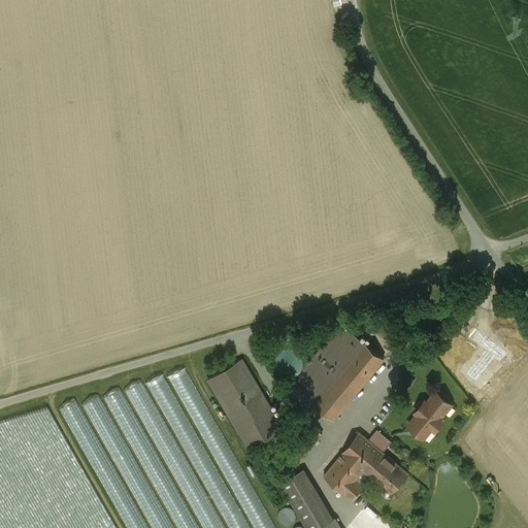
[(107,98),(90,99),(91,111),(108,110),(107,98)]
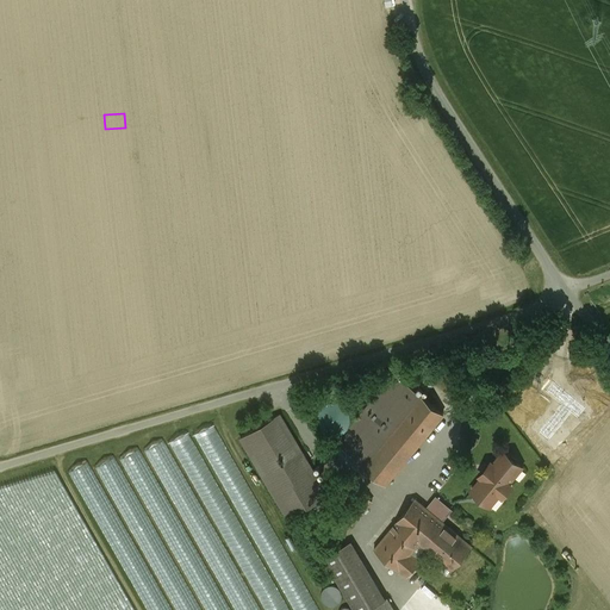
[(393,374),(336,444),(362,466),(421,396),(393,374)]
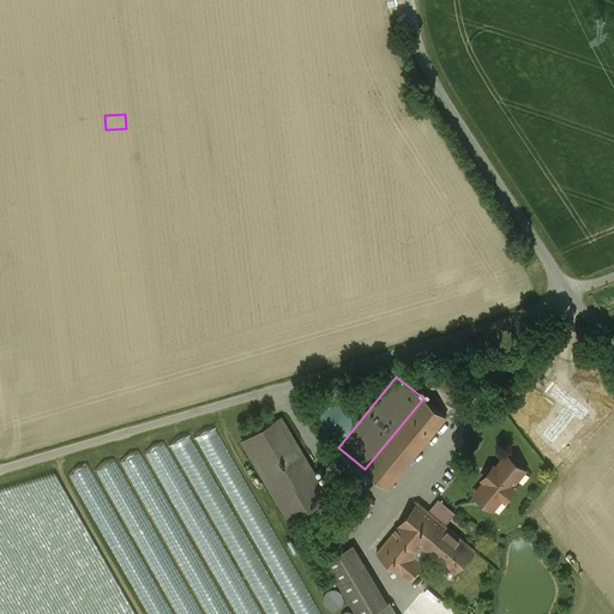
[(133,407),(132,391),(112,392),(113,408),(133,407)]
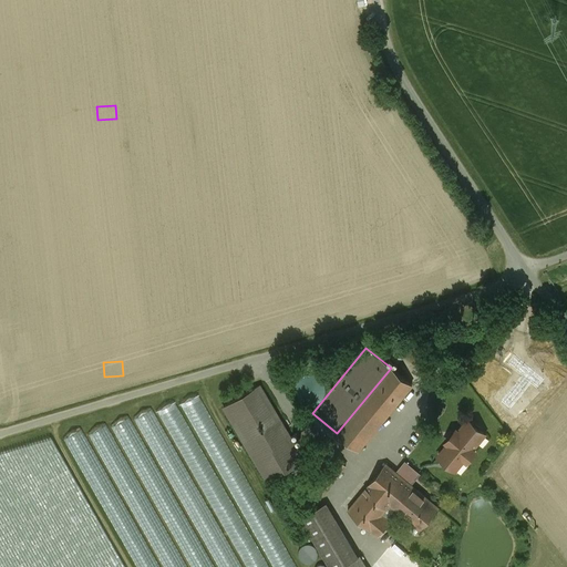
[(337,433),(359,451),(412,385),(391,368),(337,433)]
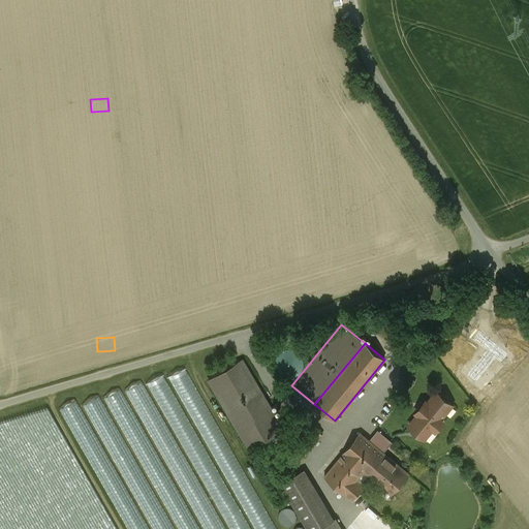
[(303,369),(304,363),(303,358),(300,352),(294,349),(288,348),(283,349),(278,353),(275,358),(274,364),(275,369),(279,374),(283,377),(289,378),(294,377),(300,374),(303,369)]
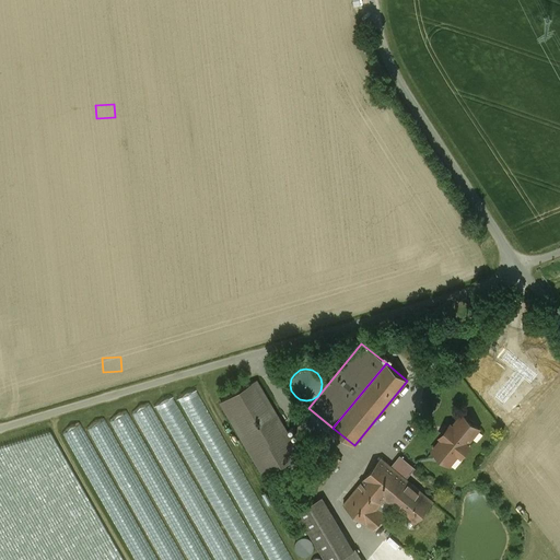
[(256,381),(220,403),(265,476),(300,455),(256,381)]
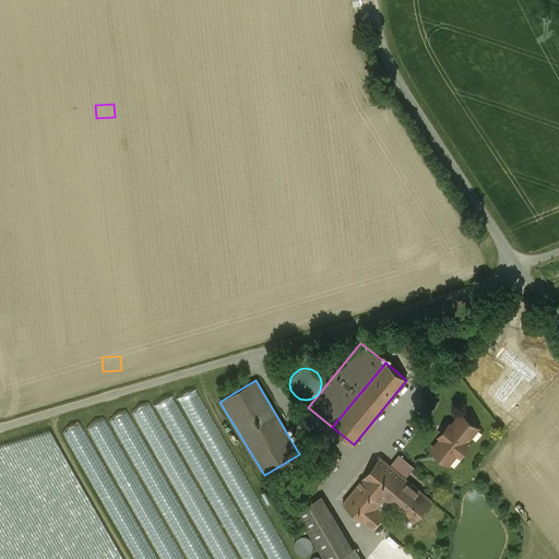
[(238,468),(198,385),(180,394),(217,471),(230,464),(234,471),(238,468)]
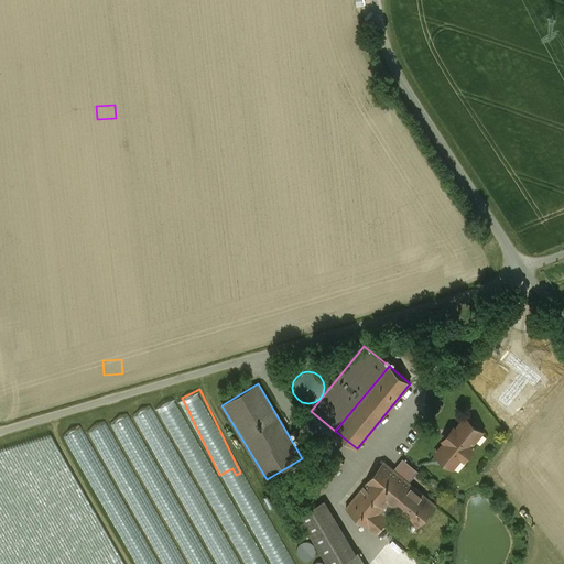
[(174,398),(158,405),(198,481),(209,475),(205,467),(209,464),(174,398)]
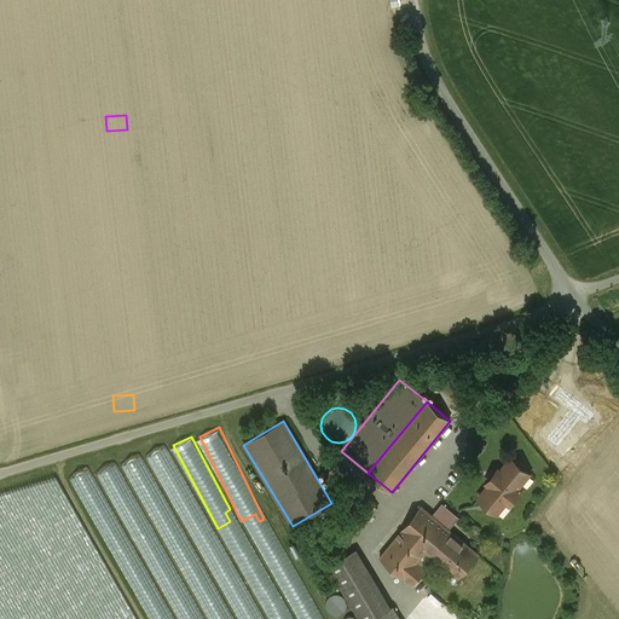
[(512,458),(479,498),(496,513),(505,501),(509,503),(519,492),(515,490),(528,473),(522,468),(524,467),(518,462),(516,463),(512,458)]
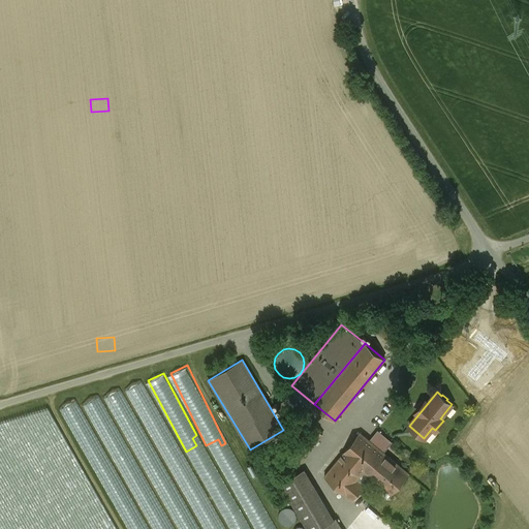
[(307,422),(282,450),(299,464),(322,435),(307,422)]
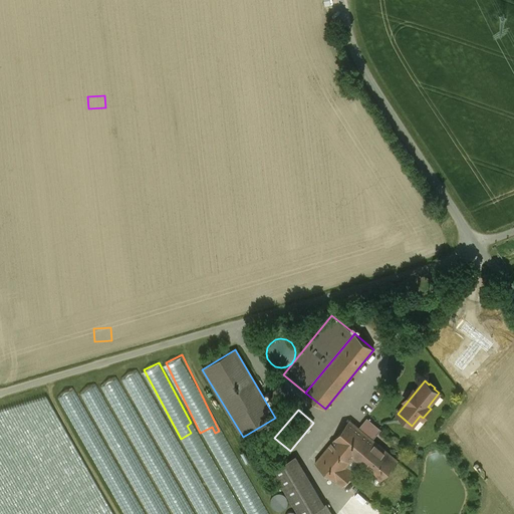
[(398,460),(349,421),(315,463),(335,480),(342,486),(353,473),(361,464),(380,480),(398,460)]
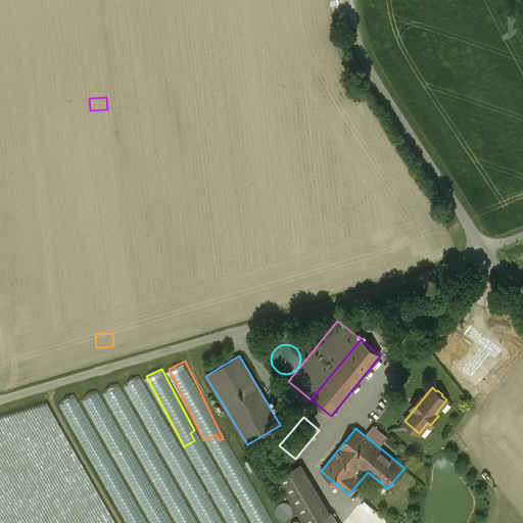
[(330,514),(300,465),(278,478),(304,522),(337,522),(331,513),(330,514)]
